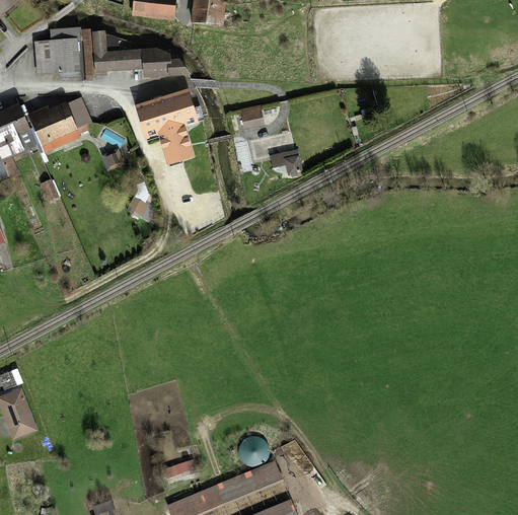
[(0,0),(0,14),(15,1),(14,0),(0,0)]
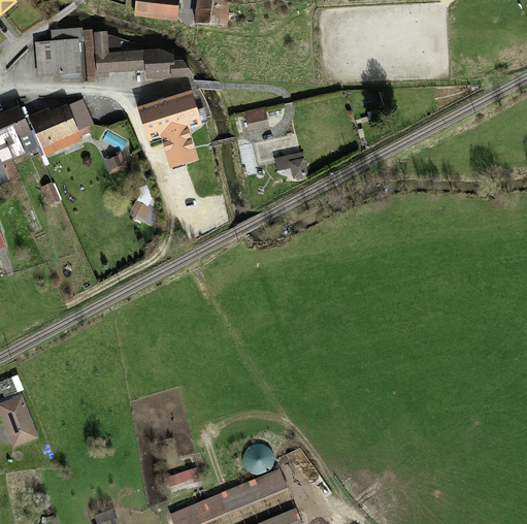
[(135,0),(134,12),(177,17),(178,0),(135,0)]
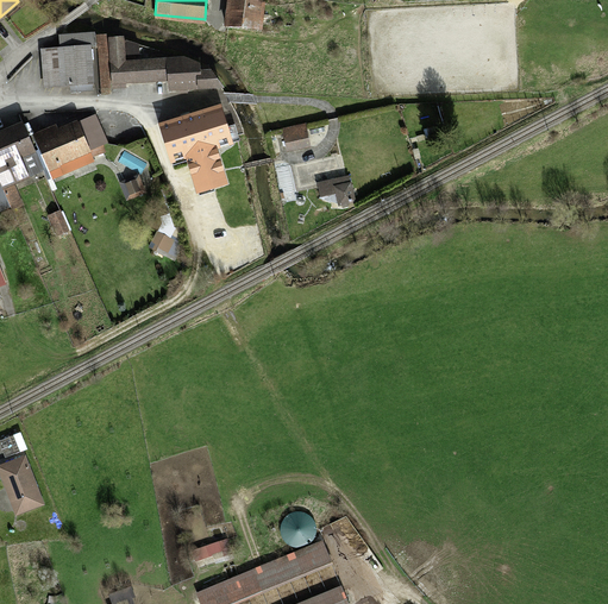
[(227,0),(225,23),(258,26),(262,0),(227,0)]
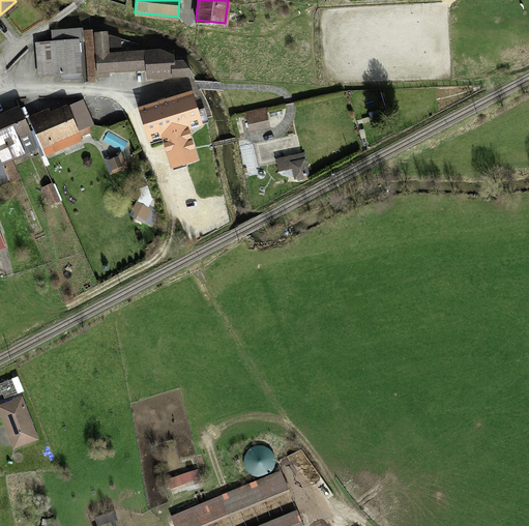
[(51,29),(52,39),(83,38),(82,27),(51,29)]
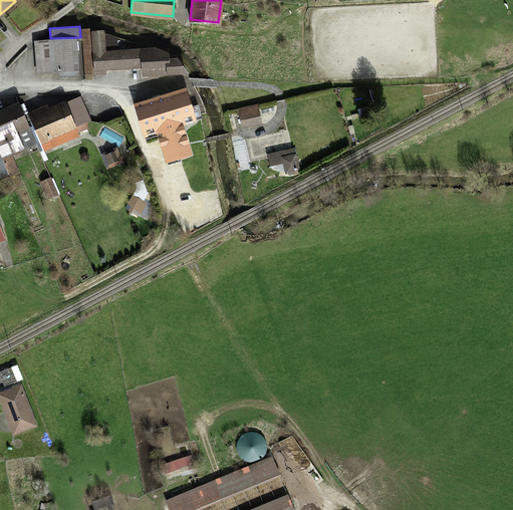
[(80,37),(81,69),(93,69),(91,30),(90,26),(79,26),(80,37)]
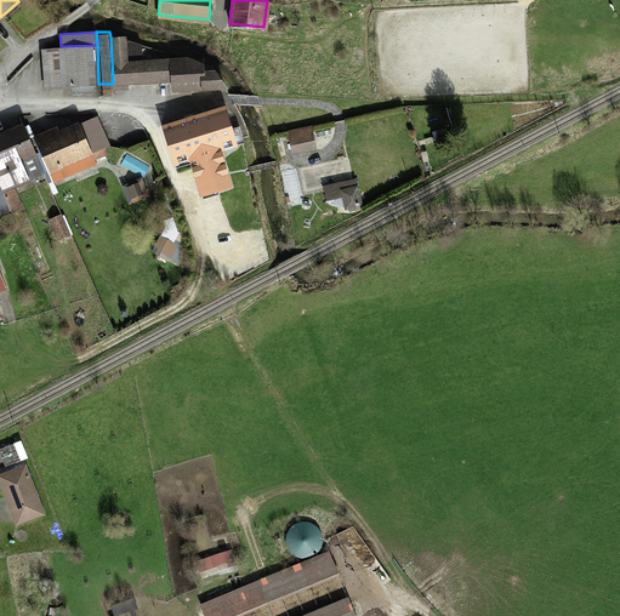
[(125,35),(111,36),(113,84),(170,80),(169,57),(126,60),(125,35)]
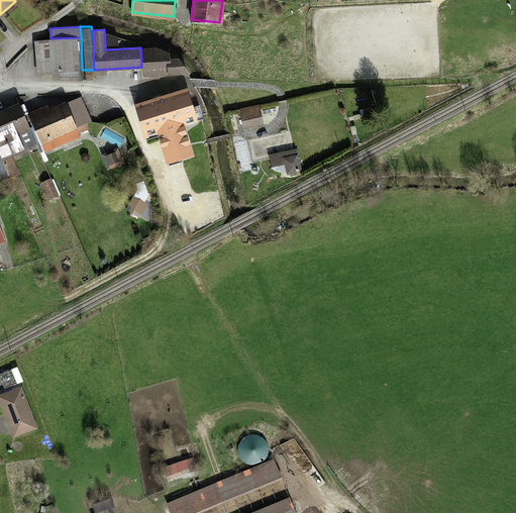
[(50,38),(34,39),(35,73),(82,70),(81,37),(50,38)]
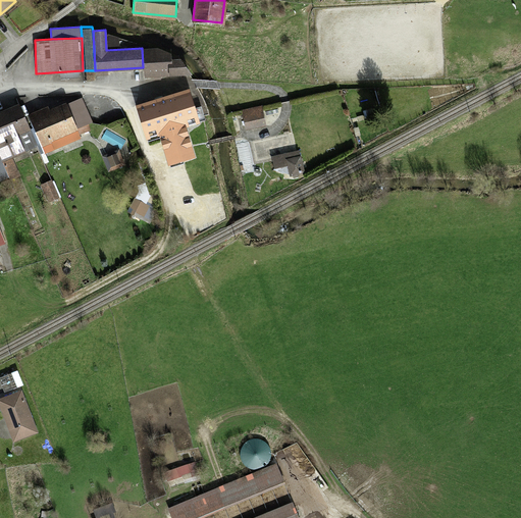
[(161,47),(142,48),(143,67),(143,76),(170,74),(170,59),(169,52),(161,47)]
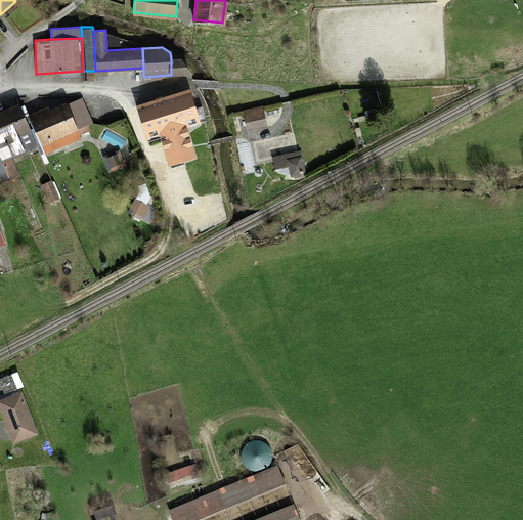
[(186,58),(171,59),(171,75),(187,74),(186,58)]
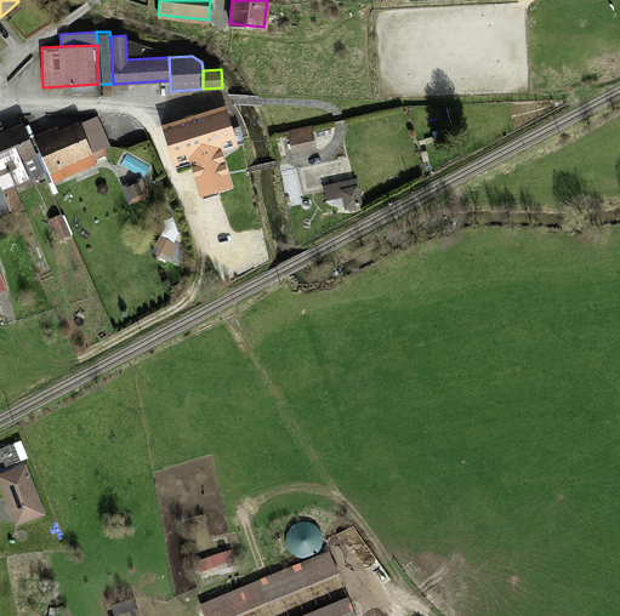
[(222,108),(164,125),(172,155),(231,140),(222,108)]
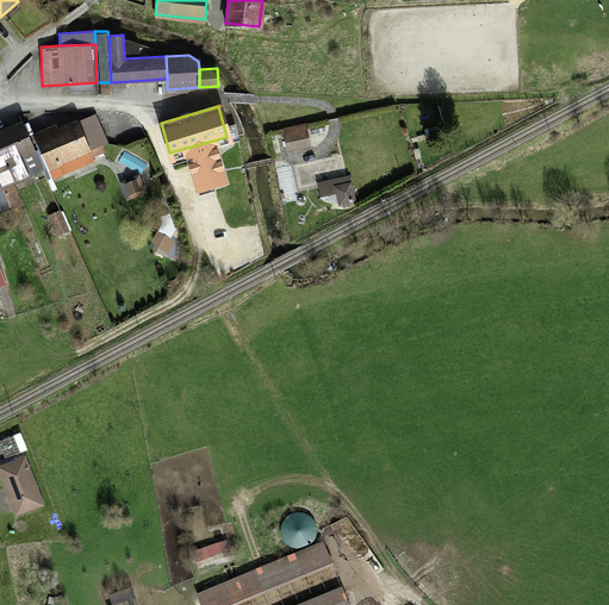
[(94,113),(79,120),(91,150),(93,154),(107,148),(94,113)]
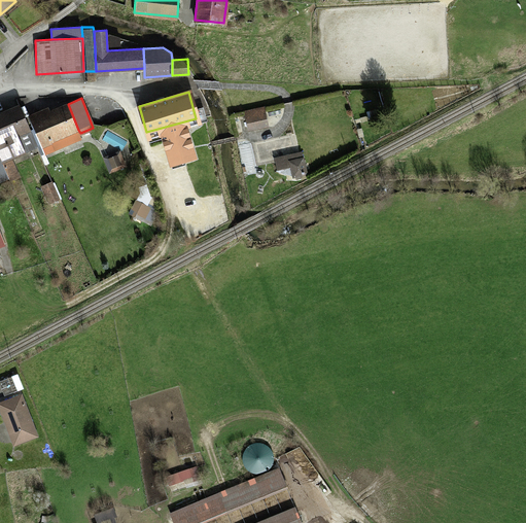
[(40,145),(78,130),(68,104),(49,111),(47,107),(28,115),(40,145)]
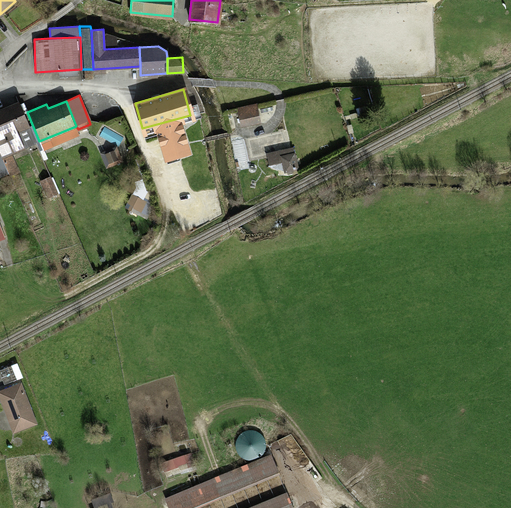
[(0,155),(20,147),(14,133),(26,128),(15,103),(0,109),(0,155)]
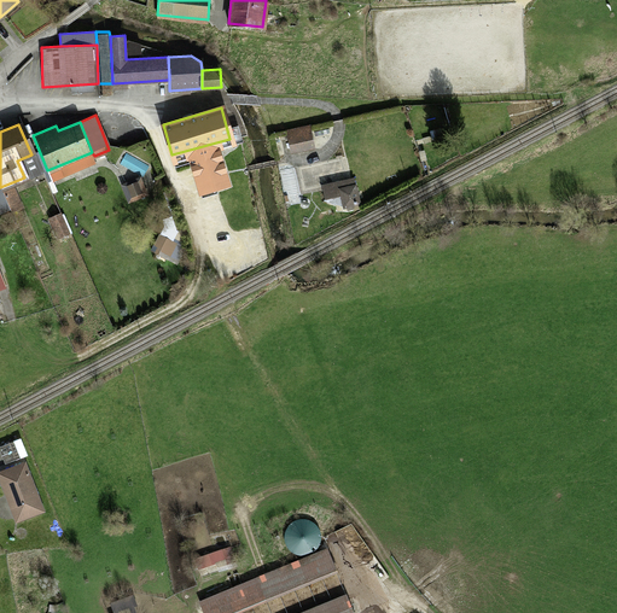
[(309,124),(286,128),(291,150),(314,145),(309,124)]
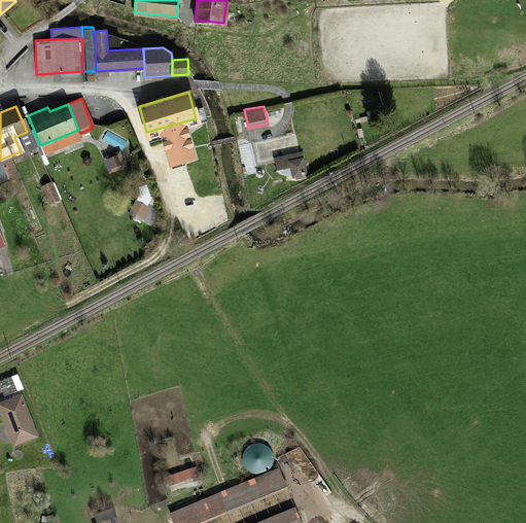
[(301,151),(276,155),(278,168),(291,165),(292,173),(304,172),(301,151)]
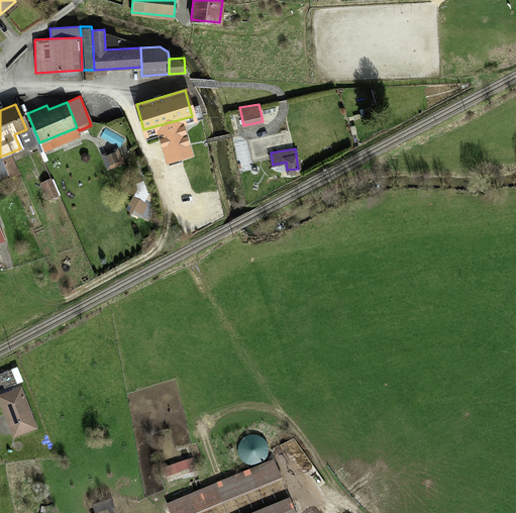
[(114,151),(106,155),(110,165),(117,163),(114,151)]
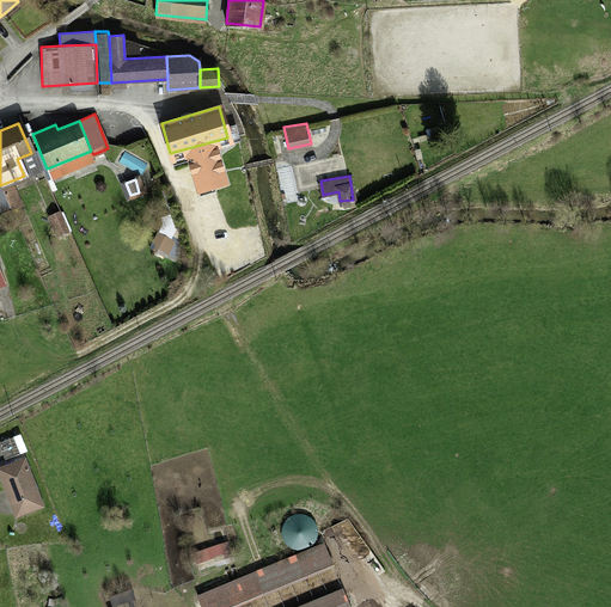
[(60,210),(49,215),(57,233),(68,228),(60,210)]
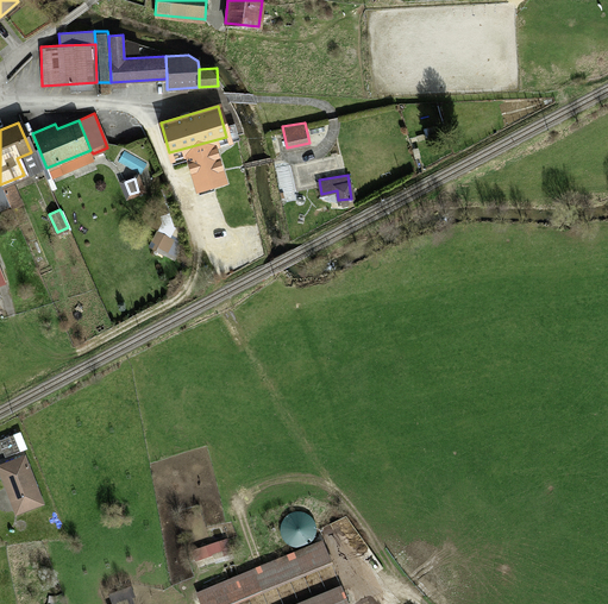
[(158,226),(149,243),(167,252),(169,249),(176,252),(185,237),(174,231),(177,224),(163,216),(158,226)]
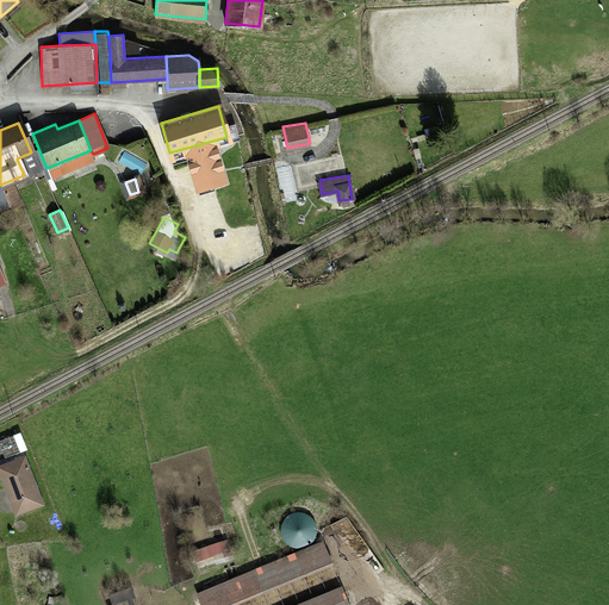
[(0,465),(0,471),(16,512),(42,503),(24,455),(0,465)]
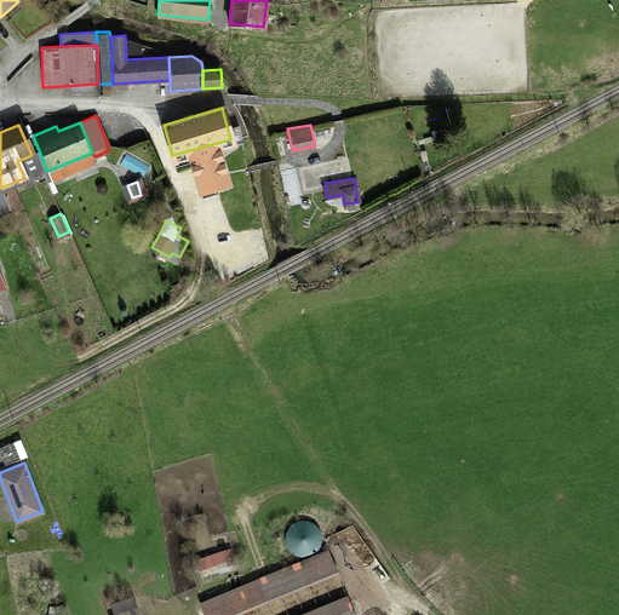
[(231,544),(196,556),(201,568),(217,562),(217,559),(235,553),(231,544)]
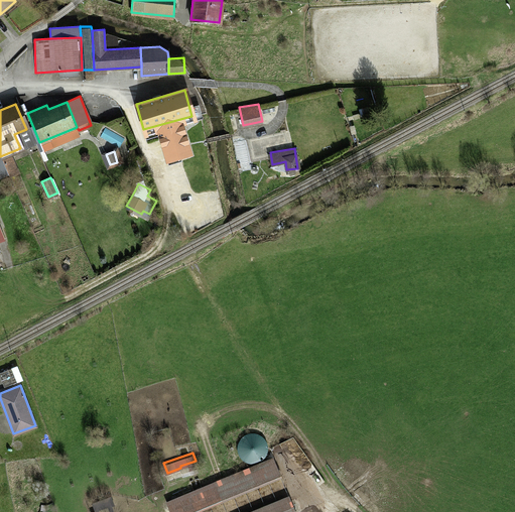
[(273,458),(167,501),(171,511),(195,511),(280,477),(273,458)]
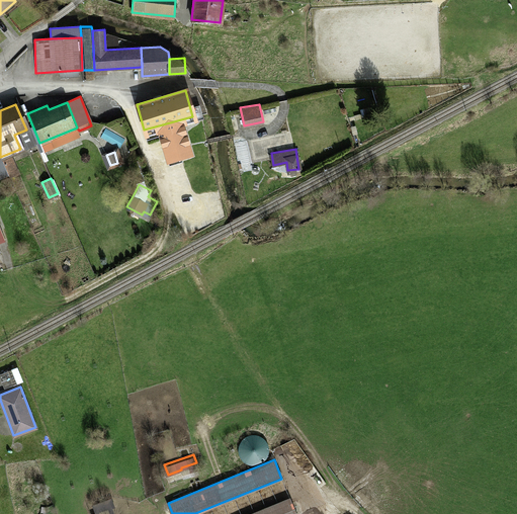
[(112,495),(93,502),(96,510),(92,511),(92,513),(107,513),(115,511),(113,505),(116,505),(112,495)]
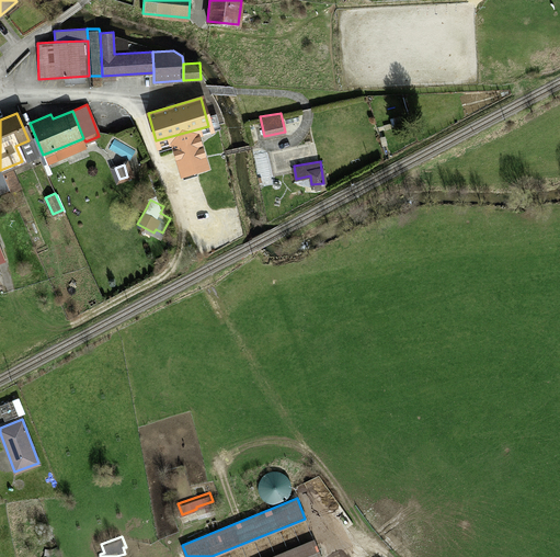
[(320,556),(313,538),(267,556),(320,556)]
